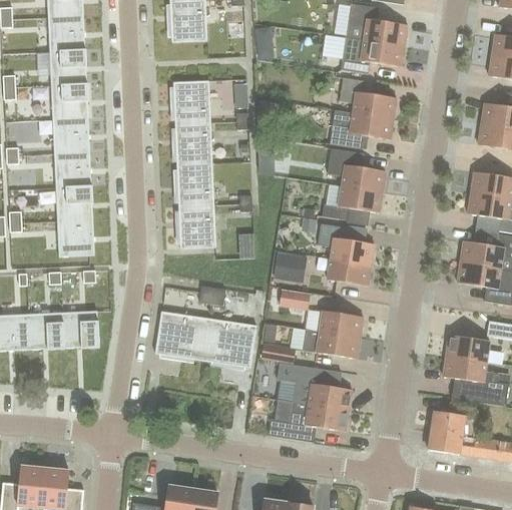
[(46,0),(48,18),(83,17),(81,0),(46,0)]
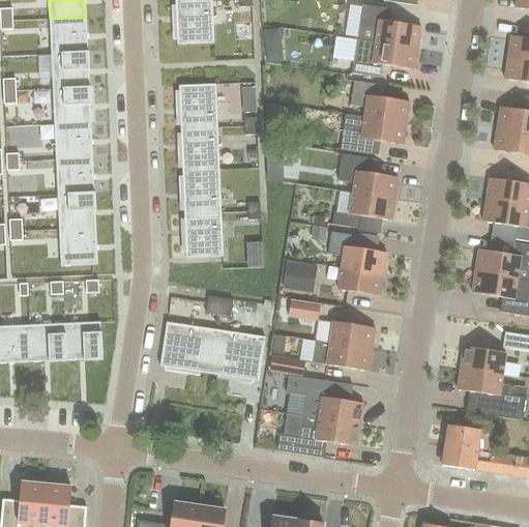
[(178,42),(214,41),(213,0),(176,0),(178,42)]
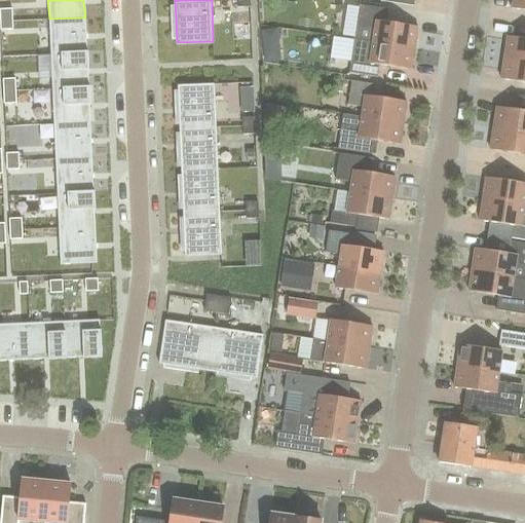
[(514,0),(513,6),(524,8),(524,0),(514,0)]
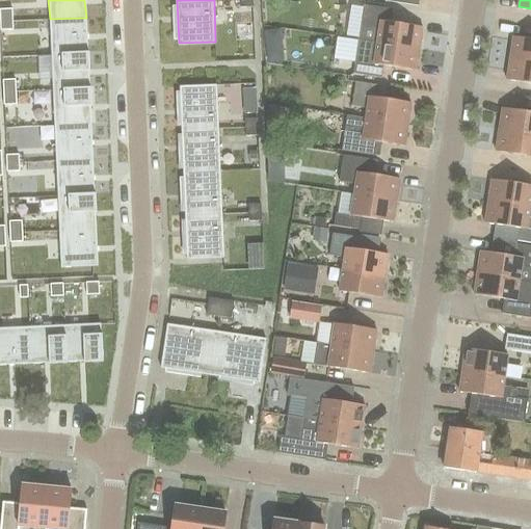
[(361,27),(360,37),(377,41),(420,47),(423,26),(391,21),(393,7),(364,3),(362,25),(361,27)]
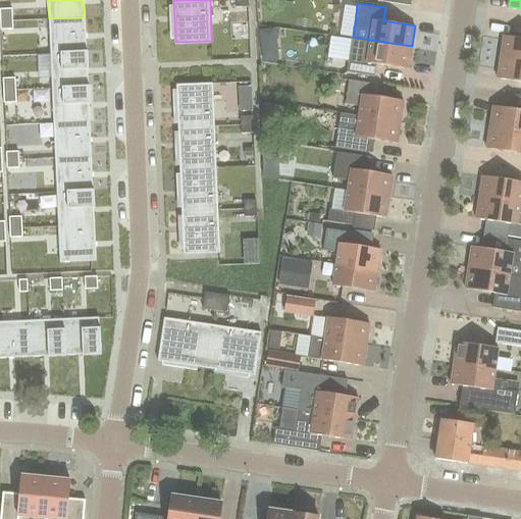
[(11,8),(0,8),(0,12),(0,20),(12,19),(11,8)]
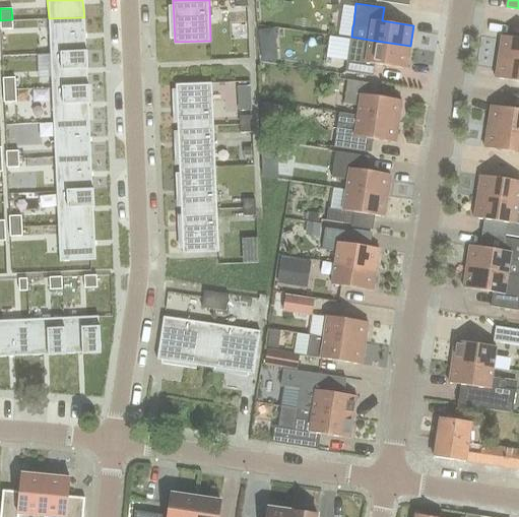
[(84,17),(49,18),(50,53),(85,52),(84,17)]
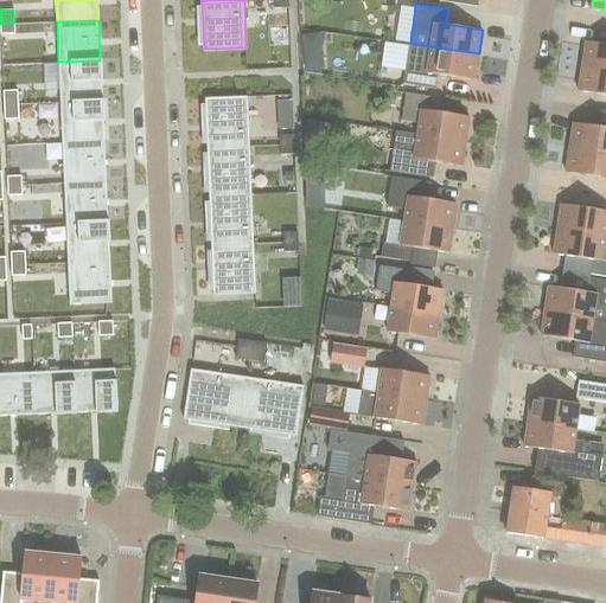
[(320,32),(303,34),(305,51),(313,50),(320,40),(320,32)]
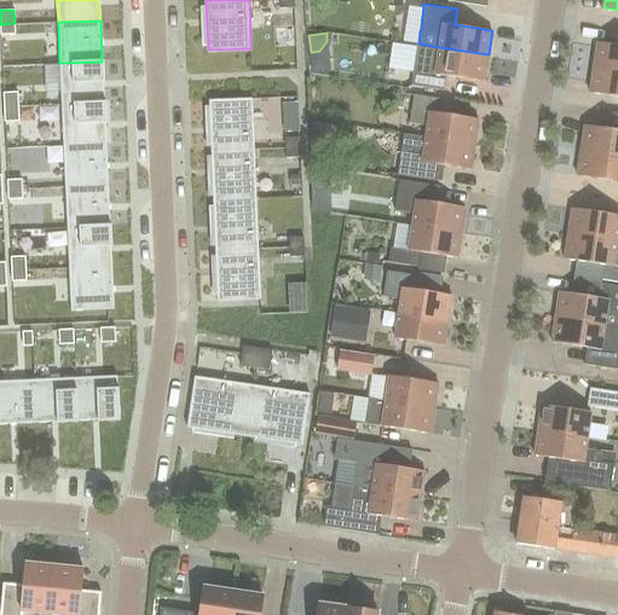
[(617,44),(599,41),(595,65),(617,69),(617,44)]
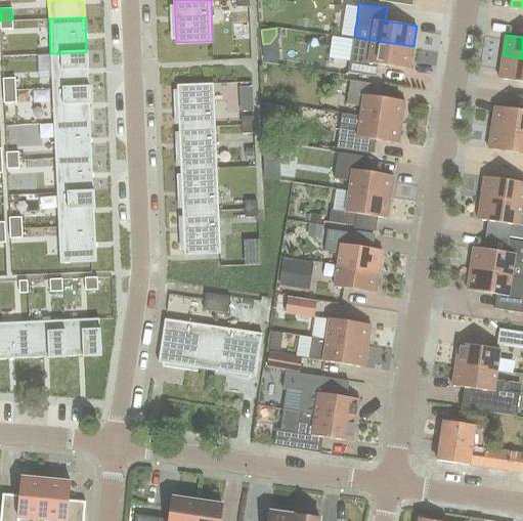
[(354,37),(349,71),(377,75),(379,62),(410,68),(413,46),(372,40),(354,37)]
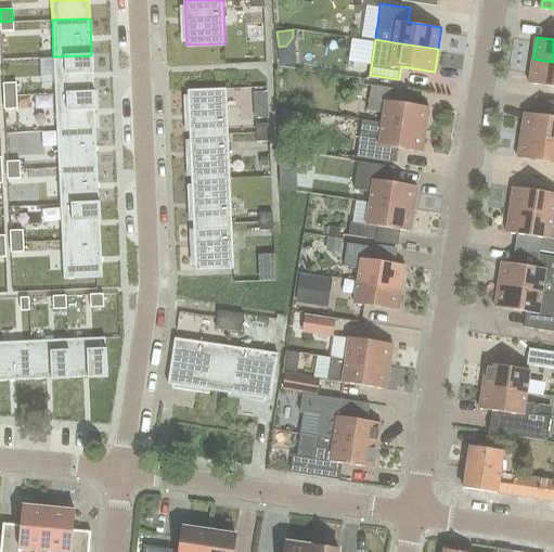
[(91,55),(53,56),(55,93),(93,92),(91,55)]
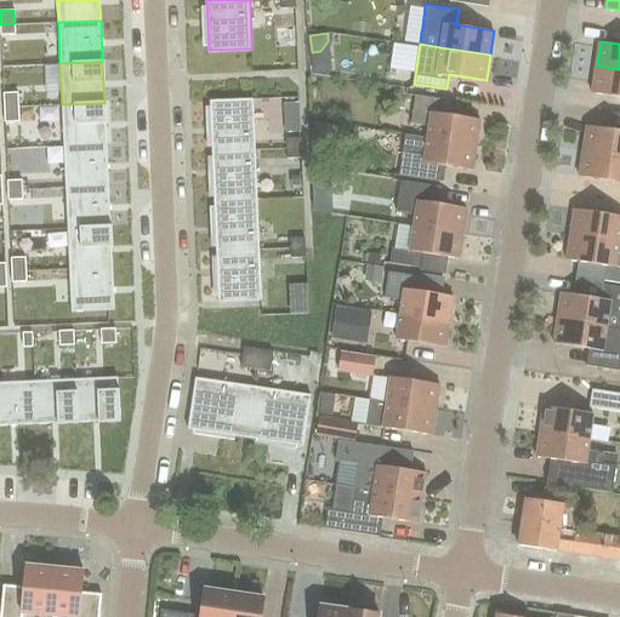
[(619,69),(597,66),(593,91),(619,95),(619,69)]
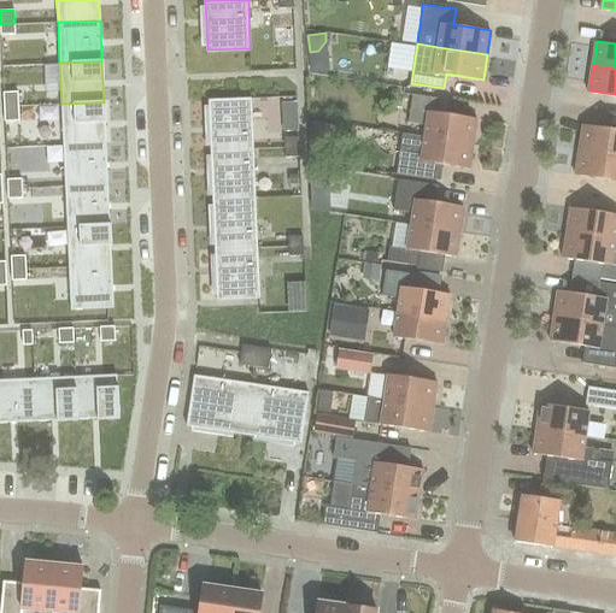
[(17,90),(4,92),(5,106),(18,106),(17,90)]
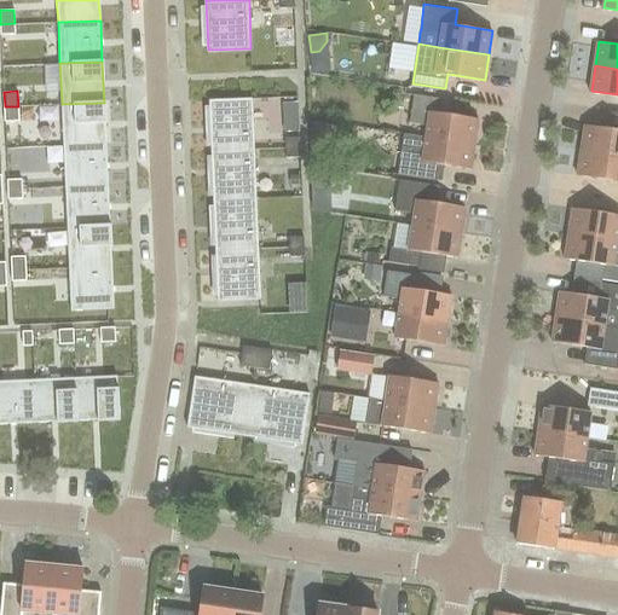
[(475,143),(479,117),(443,112),(445,98),(415,93),(410,121),(428,123),(427,135),(475,143)]
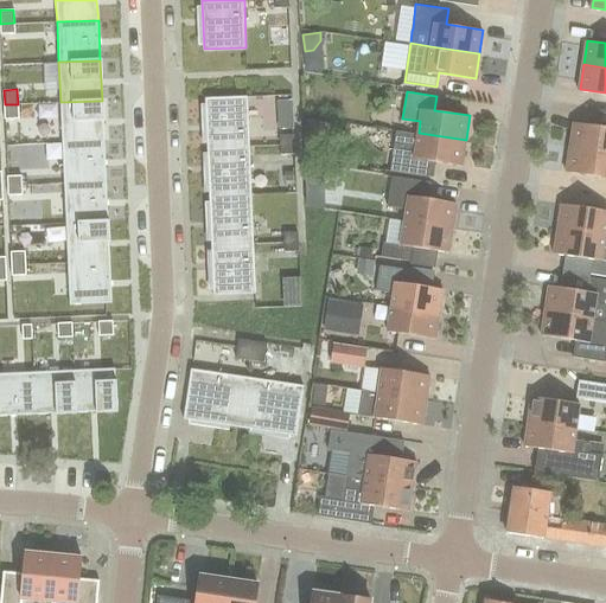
[(208,145),(250,143),(248,94),(205,96),(208,145)]
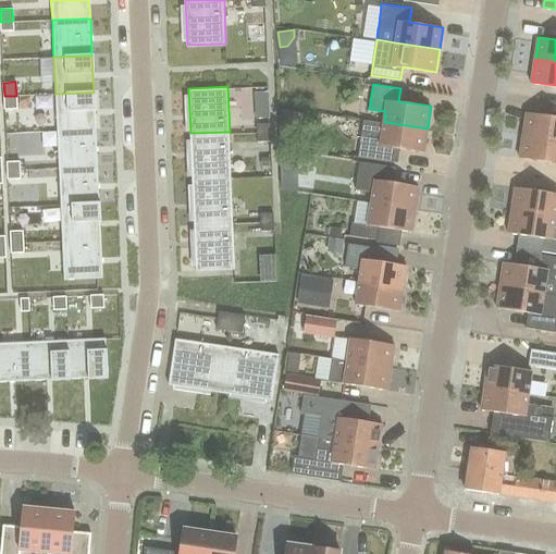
[(268,90),(256,91),(257,105),(268,103),(268,90)]
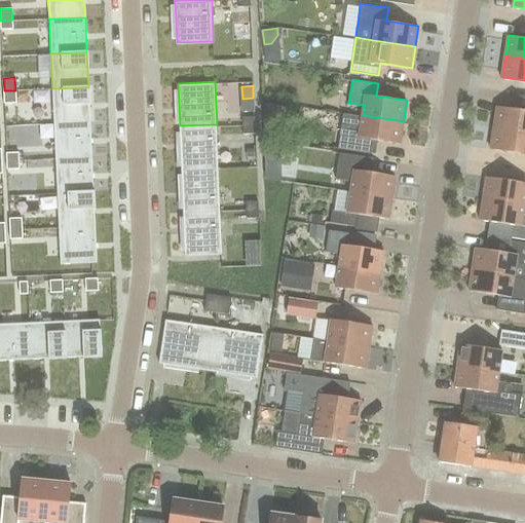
[(88,87),(52,88),(53,123),(89,122),(88,87)]
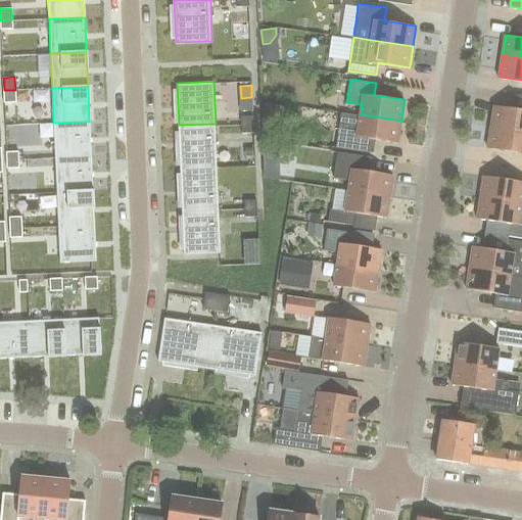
[(15,90),(4,90),(4,101),(16,101),(15,90)]
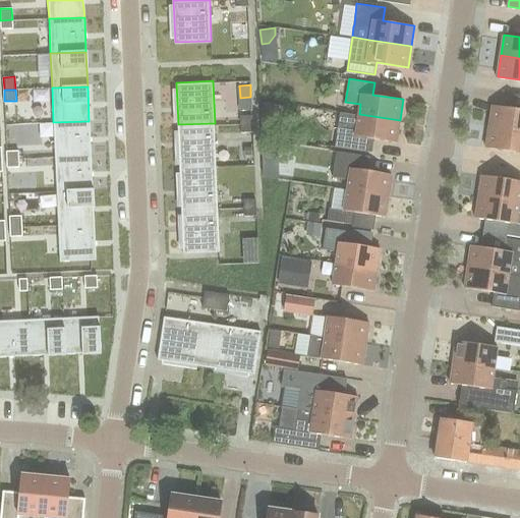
[(489,125),(519,129),(519,94),(514,94),(512,107),(494,104),(489,125)]
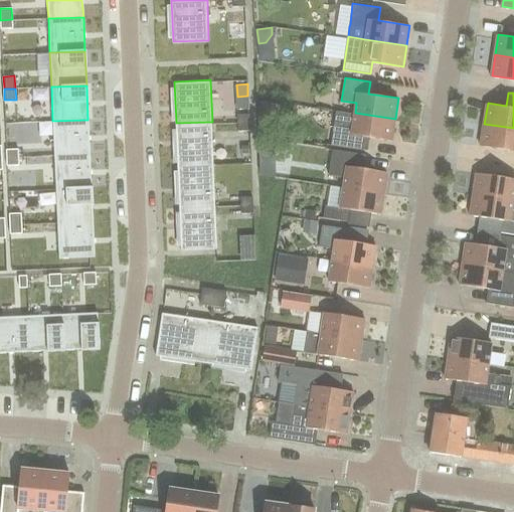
[(259,115),(259,136),(274,136),(274,115),(270,115),(270,100),(263,100),(262,115),(259,115)]
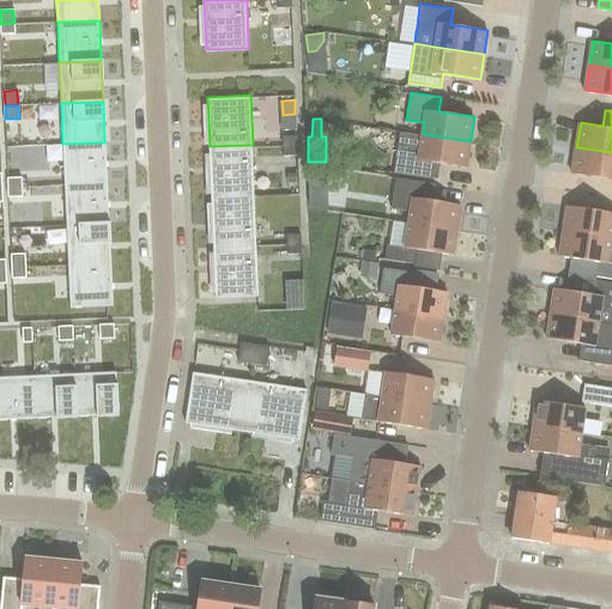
[(401,131),(399,144),(395,170),(429,175),(430,160),(467,166),(471,141),(423,134),(401,131)]
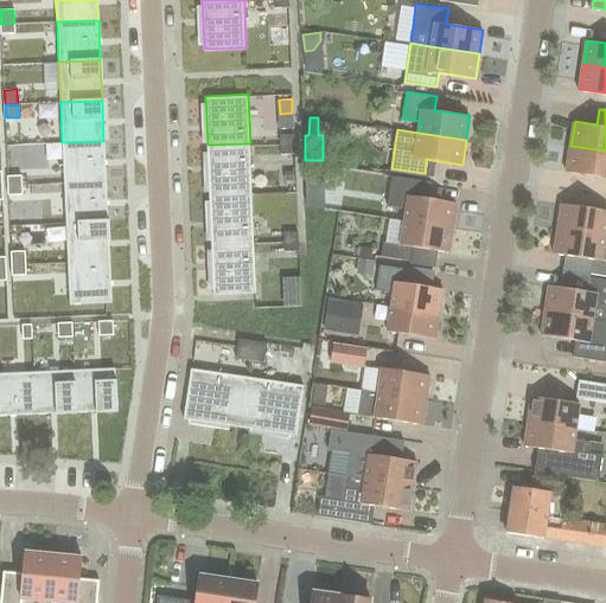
[(295,142),(294,133),(280,133),(280,142),(295,142)]
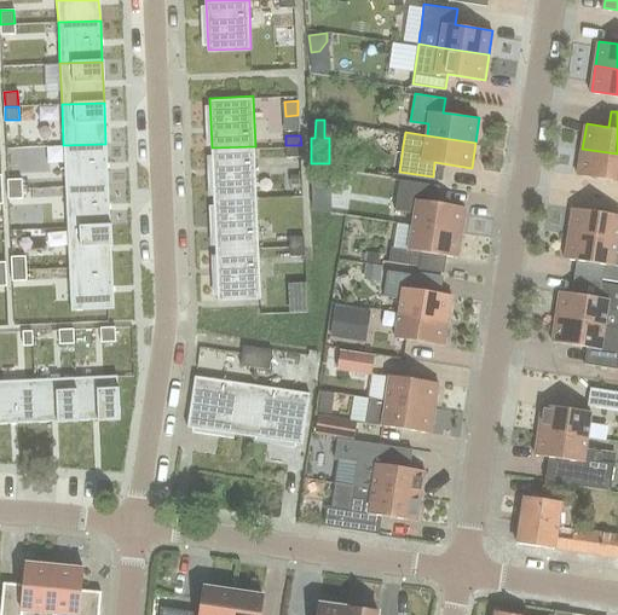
[(105,144),(63,145),(65,186),(108,185),(105,144)]
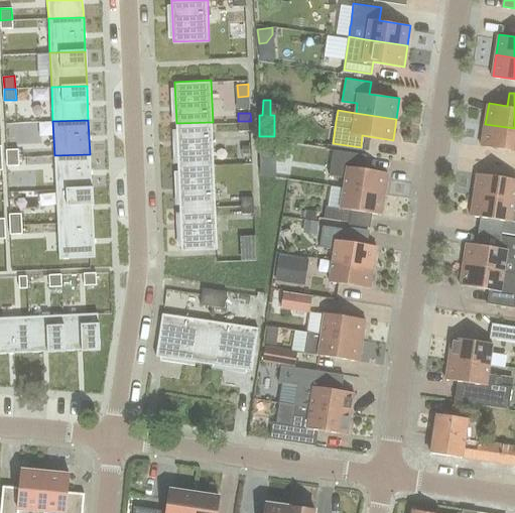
[(238,121),(239,129),(251,129),(251,121),(238,121)]
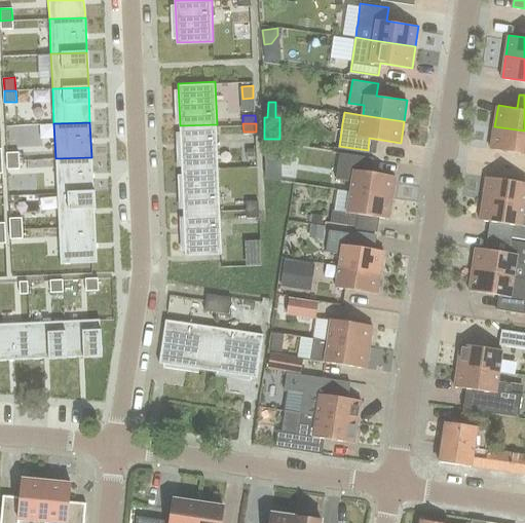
[(180,125),(182,169),(218,167),(217,124),(180,125)]
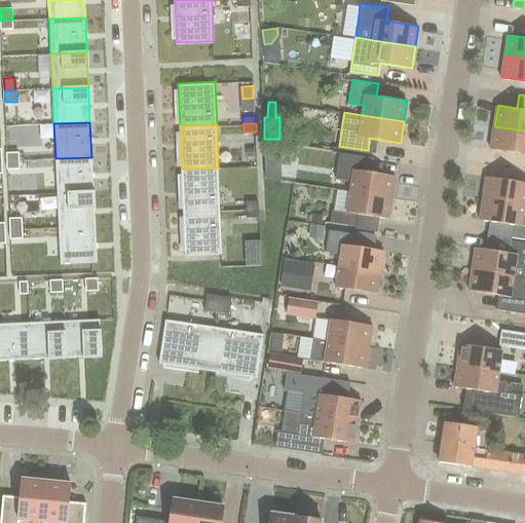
[(524,131),(494,126),(491,148),(524,153),(524,131)]
